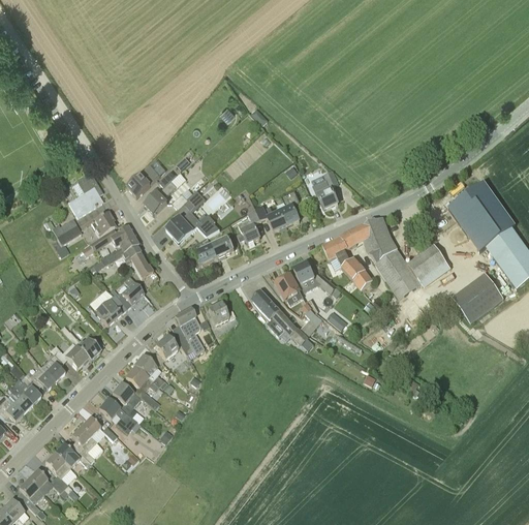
[(228,103),(220,112),(227,119),(236,112),(228,103)]
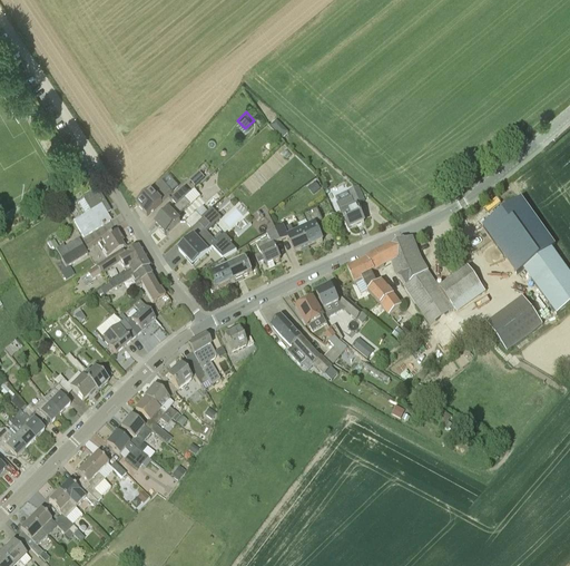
[(276,116),(269,122),(275,128),(282,123),(276,116)]
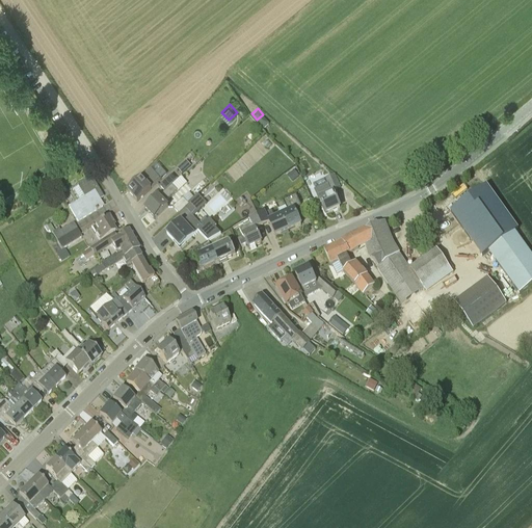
[(251,138),(257,133),(253,129),(247,134),(251,138)]
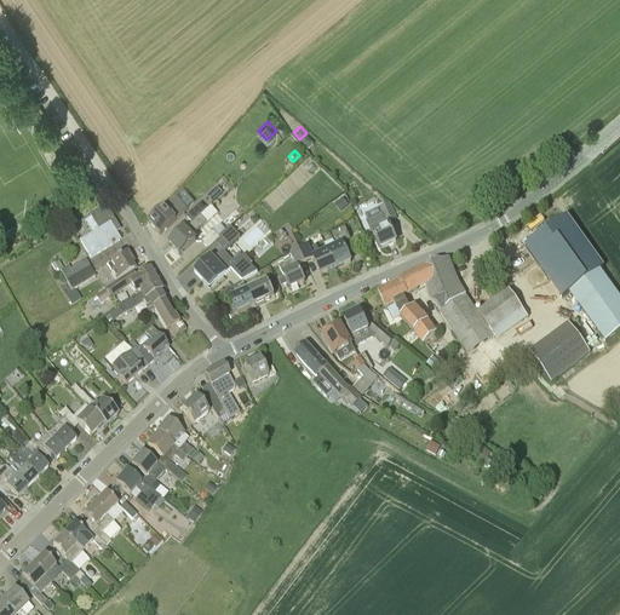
[(212,199),(222,189),(217,183),(207,193),(212,199)]
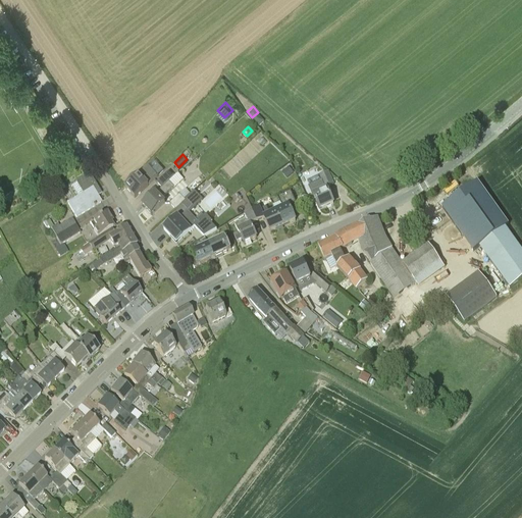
[(135,194),(158,172),(149,162),(140,171),(125,185),(135,194)]
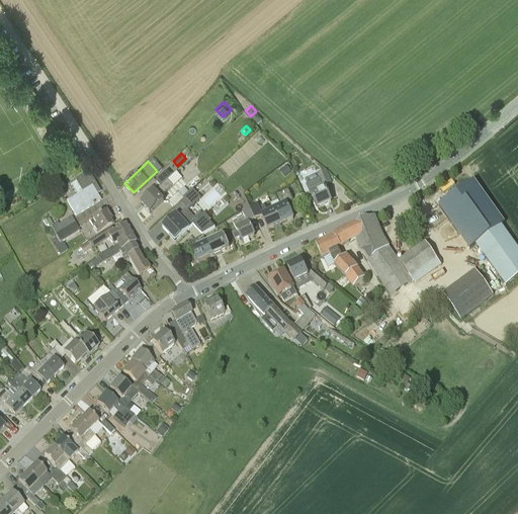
[(278,168),(283,174),(290,168),(285,162),(278,168)]
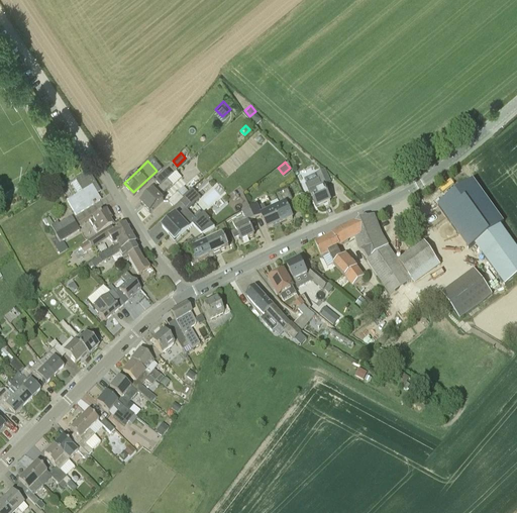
[(161,183),(168,177),(173,172),(167,166),(154,177),(161,183)]
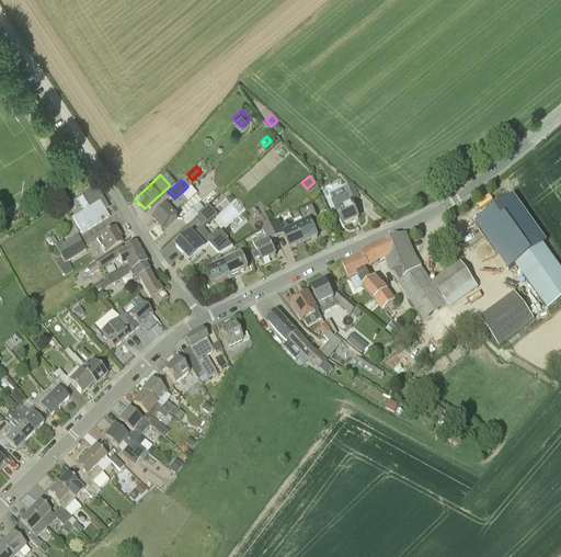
[(357,194),(352,181),(343,184),(348,197),(357,194)]
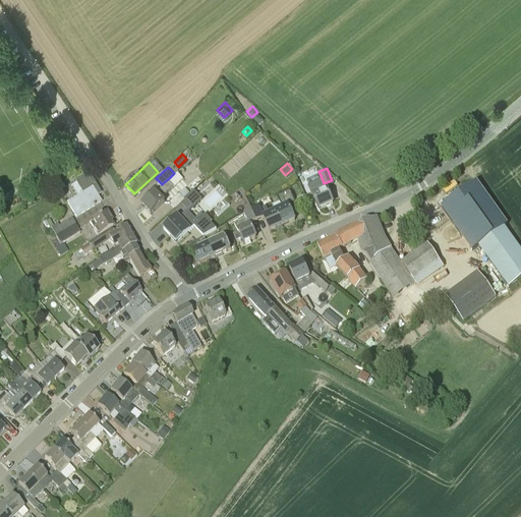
[(100,189),(97,183),(89,171),(71,182),(78,193),(67,199),(76,214),(101,198),(97,192),(100,189)]
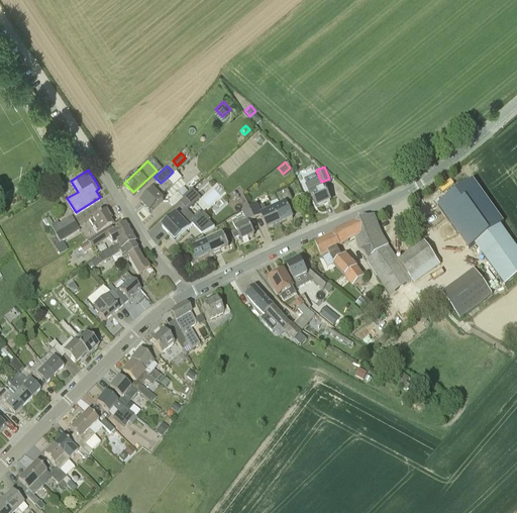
[(160,193),(172,182),(168,177),(161,183),(140,200),(149,210),(158,203),(164,197),(160,193)]
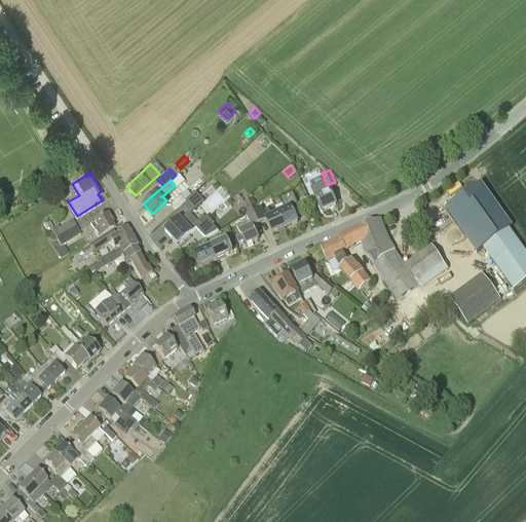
[(332,193),(329,185),(314,191),(323,209),(336,202),(332,193)]
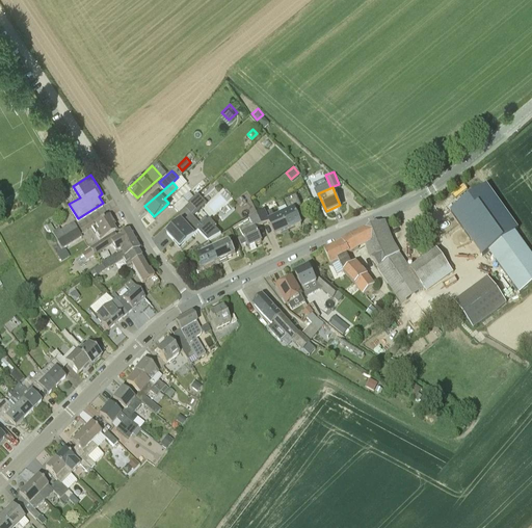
[(189,188),(174,204),(179,210),(186,203),(189,201),(188,200),(194,193),(189,188)]
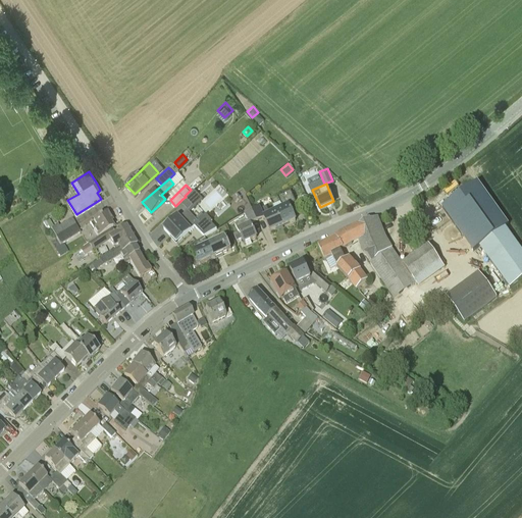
[(186,197),(183,199),(190,207),(202,196),(195,188),(186,197)]
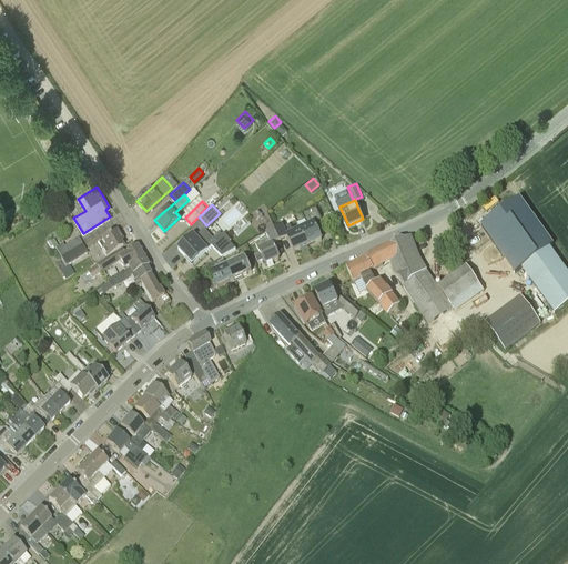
[(322,237),(314,221),(322,218),(316,204),(302,211),(305,217),(297,220),(300,225),(307,243),(322,237)]
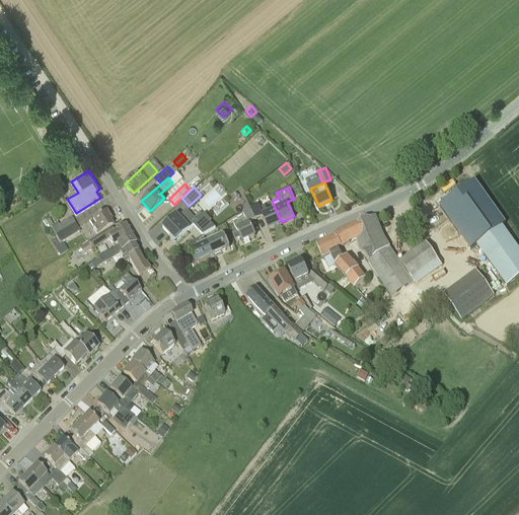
[(281,222),(274,206),(263,211),(258,201),(251,204),(256,216),(263,214),(269,227),(281,222)]
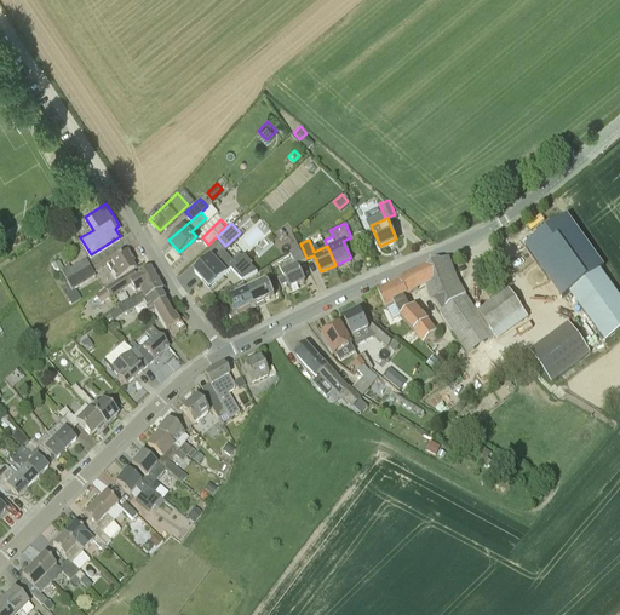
[(267,254),(254,242),(230,264),(231,264),(242,277),(258,268),(254,265),(267,254)]
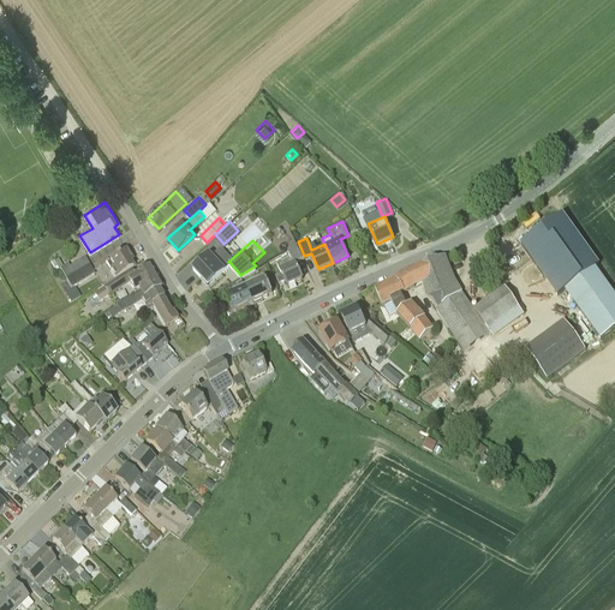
[(294,261),(304,256),(298,241),(294,243),(294,244),(287,246),(293,259),(280,265),(282,271),(287,283),(303,276),(297,265),(294,261)]
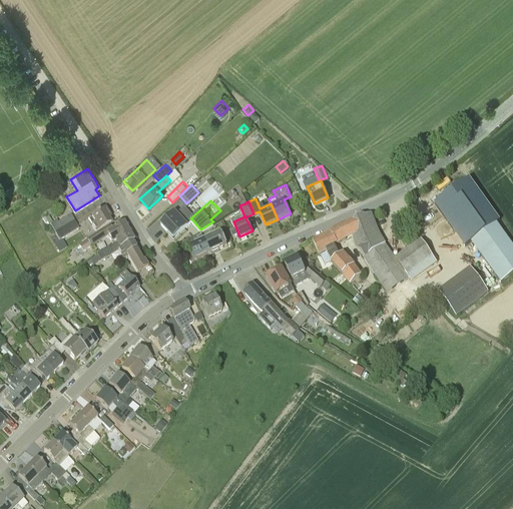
[(177,211),(175,208),(161,221),(173,234),(191,218),(190,218),(194,214),(184,204),(177,211)]
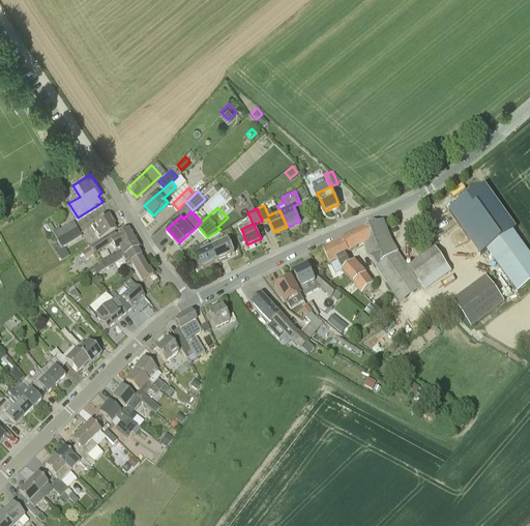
[(93,229),(98,238),(100,237),(115,228),(112,223),(114,222),(109,212),(93,221),(97,227),(93,229)]
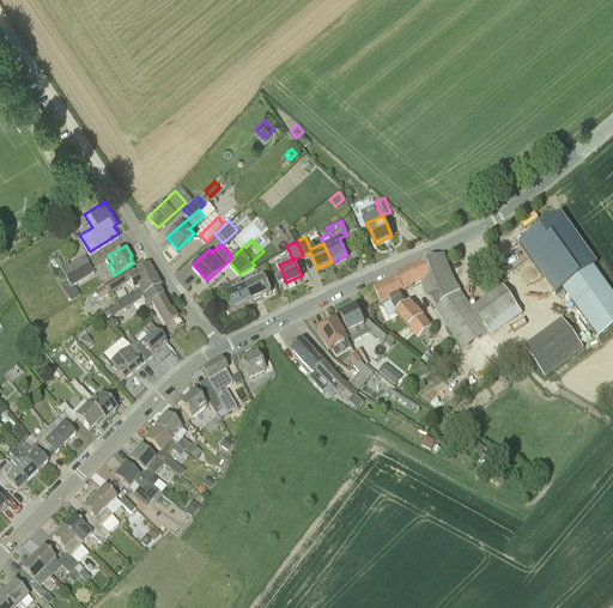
[(405,268),(394,275),(374,285),(381,302),(389,298),(395,310),(418,336),(432,324),(424,314),(419,306),(422,304),(414,296),(406,302),(400,290),(404,289),(404,290),(413,283),(422,279),(424,289),(434,304),(460,286),(457,281),(456,281),(453,274),(445,254),(444,251),(435,255),(434,255),(413,265),(405,268)]
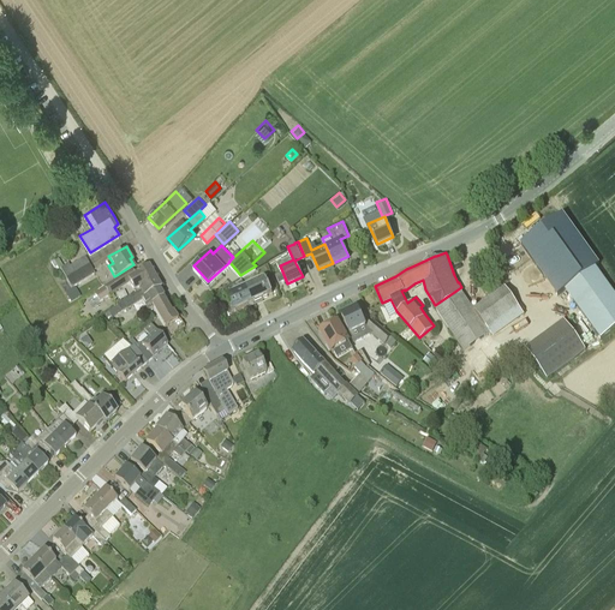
[(65,274),(89,261),(84,253),(70,263),(69,261),(53,269),(58,279),(65,274)]
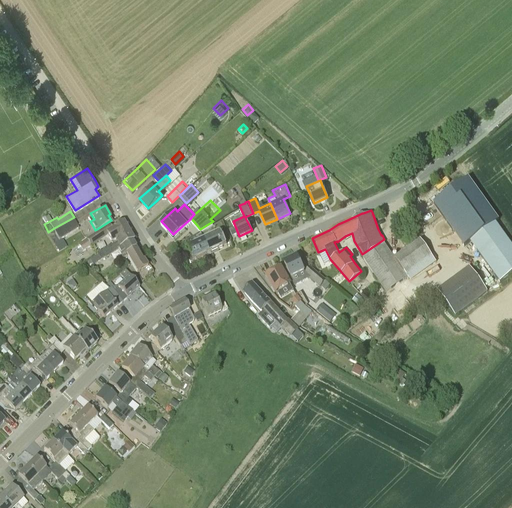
[(74,217),(54,228),(59,236),(79,225),(74,217)]
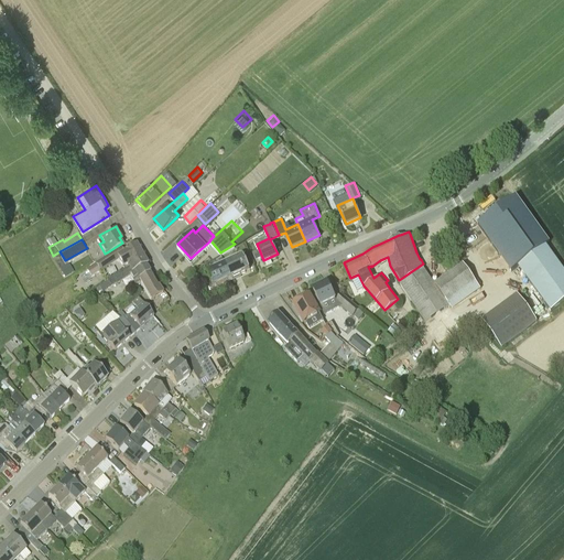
[(122,243),(107,252),(111,259),(118,255),(125,266),(128,264),(132,271),(145,264),(147,262),(136,241),(133,244),(126,247),(122,243)]
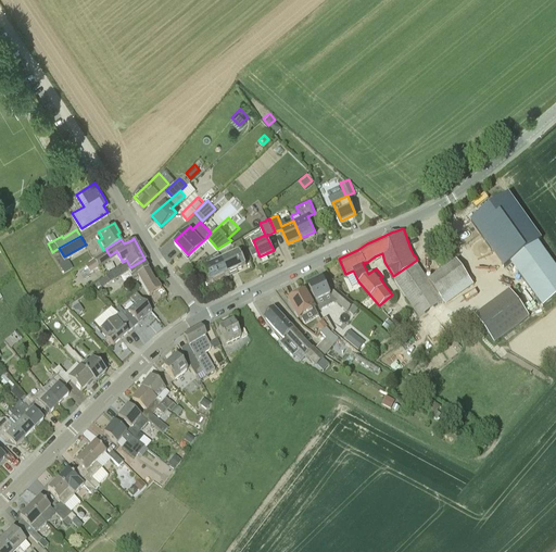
[(555,263),(538,239),(510,259),(543,303),(555,293),(555,263)]
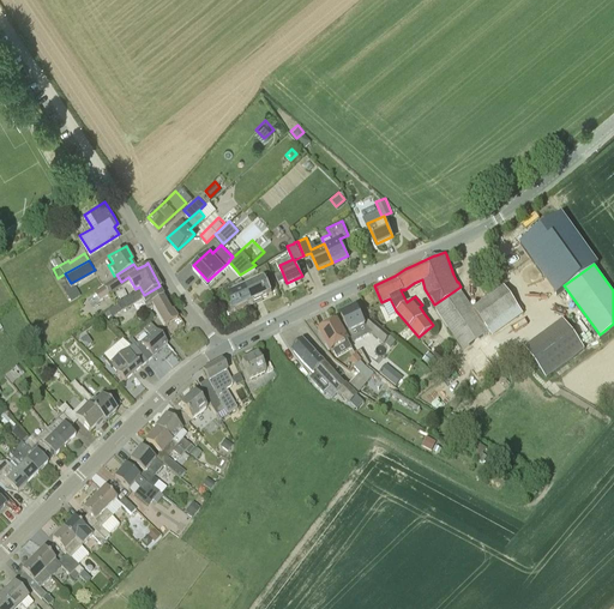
[(121,282),(116,275),(114,276),(103,283),(109,290),(109,291),(116,288),(115,287),(122,282),(121,282)]
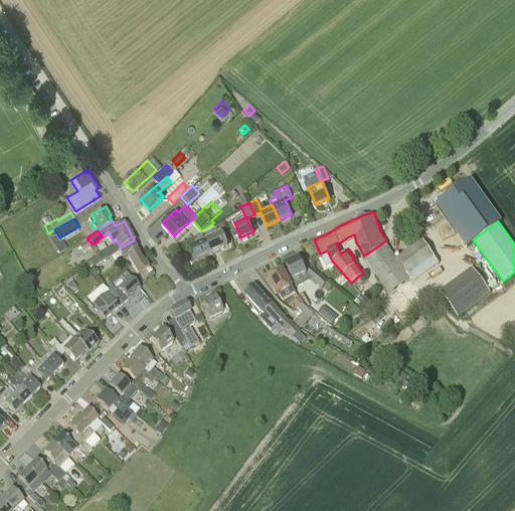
[(211,250),(228,243),(222,230),(205,237),(211,250)]
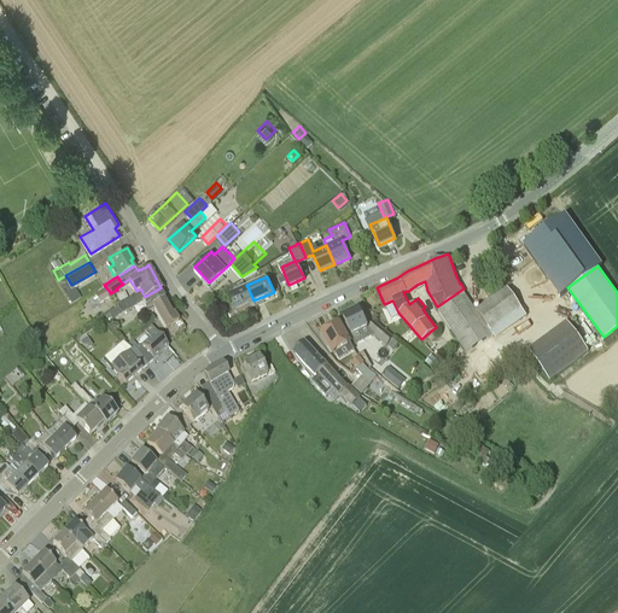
[(65,290),(70,299),(80,295),(75,285),(65,290)]
